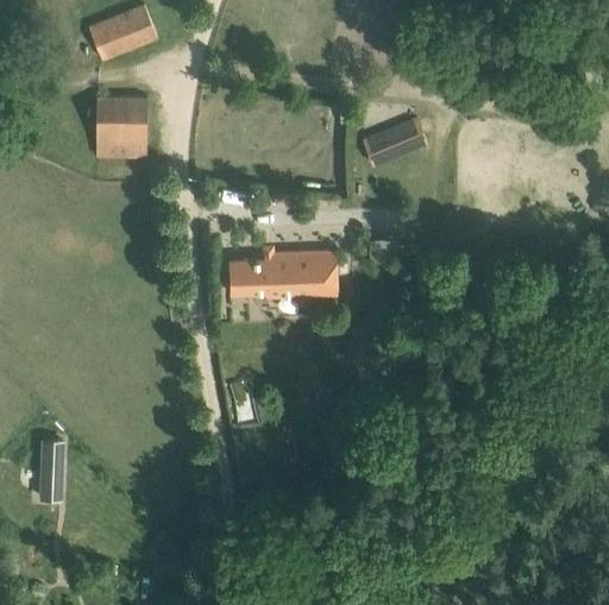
[(149,5),(89,21),(100,57),(159,41),(149,5)]
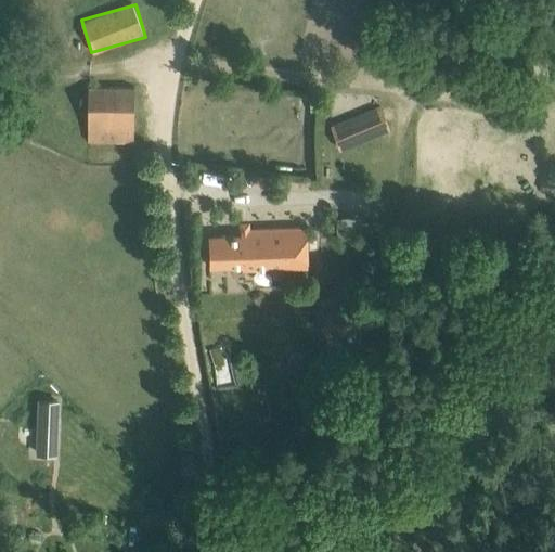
[(88,144),(133,144),(134,89),(88,89),(88,144)]
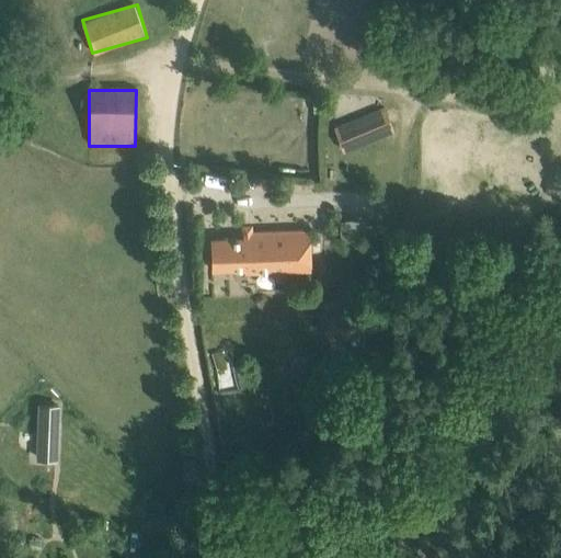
[(393,132),(385,107),(334,128),(344,152),(393,132)]
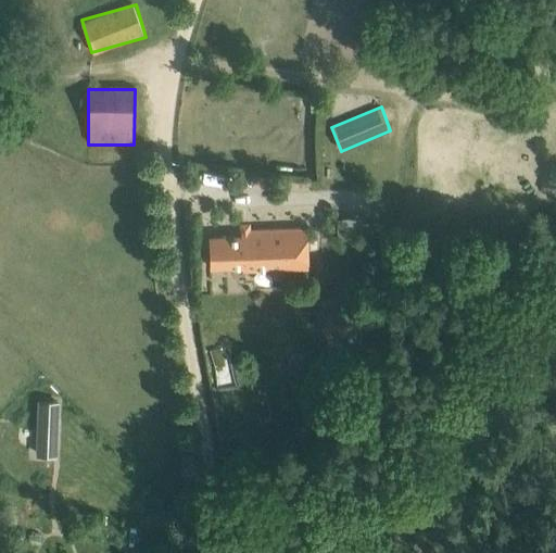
[(340,235),(364,231),(362,215),(338,220),(340,235)]
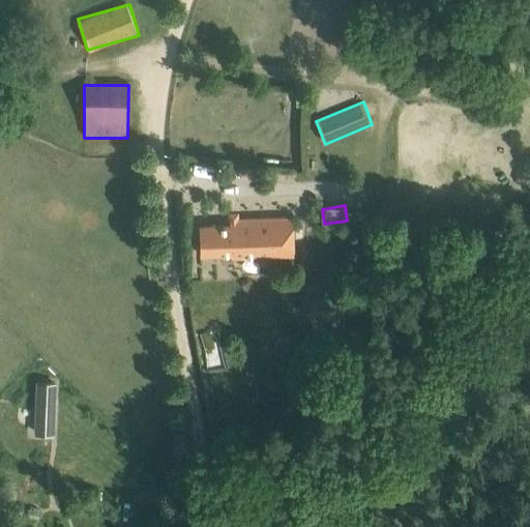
[(230,222),(230,227),(199,227),(200,256),(231,256),(231,259),(294,257),(293,220),(230,222)]
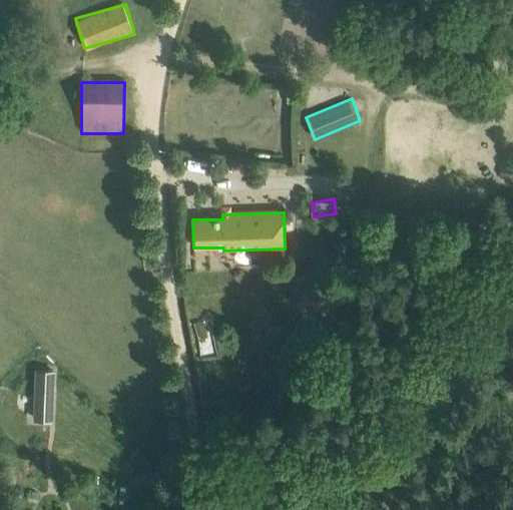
[(211,290),(210,276),(197,277),(198,291),(211,290)]
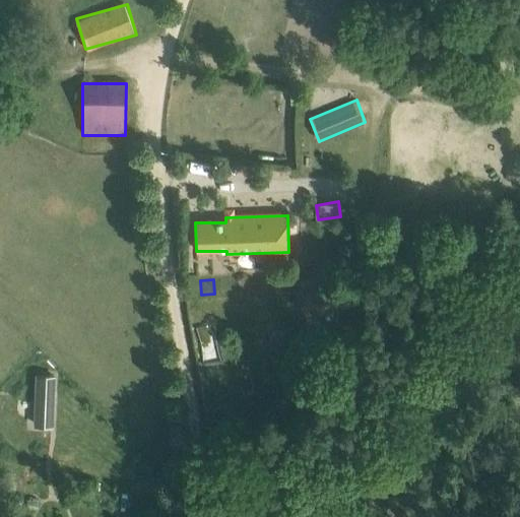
[(334,287),(302,294),(308,328),(340,322),(334,287)]
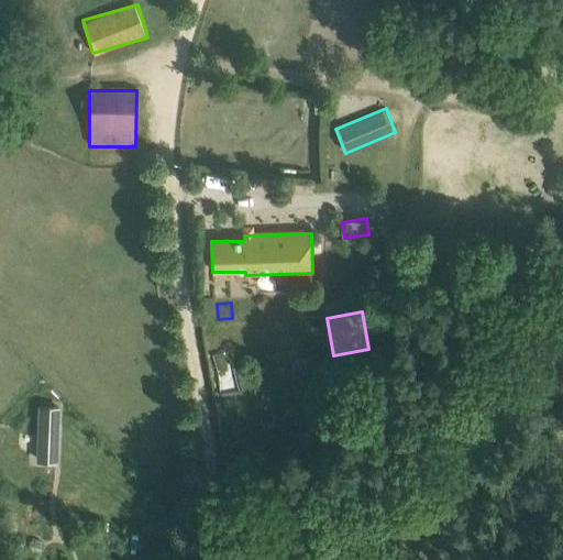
[(61,408),(40,408),(37,462),(58,463),(61,408)]
